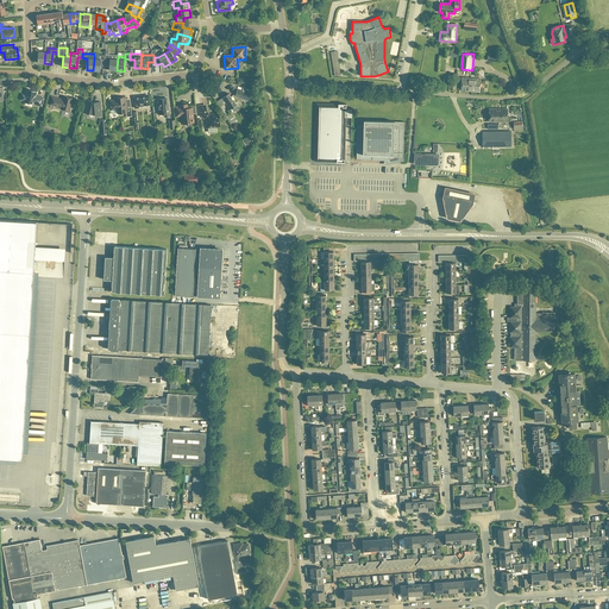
[(106,60),(106,56),(98,55),(98,60),(94,60),(93,70),(100,71),(101,60),(106,60)]
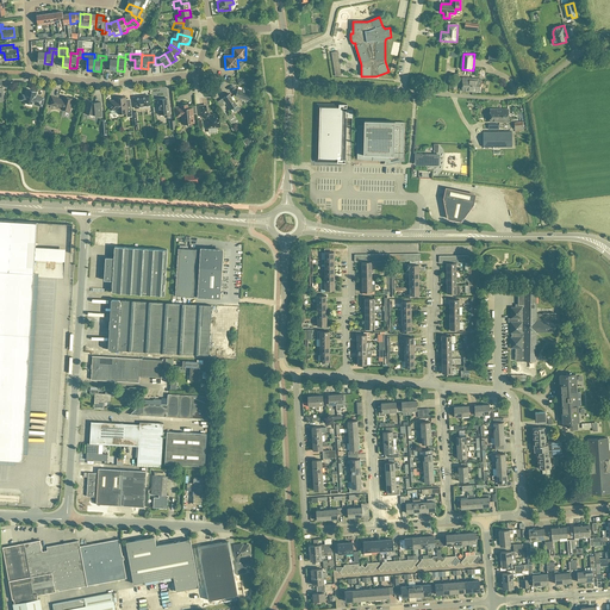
[(110,70),(117,70),(118,56),(113,55),(106,55),(106,56),(106,60),(111,60),(110,70)]
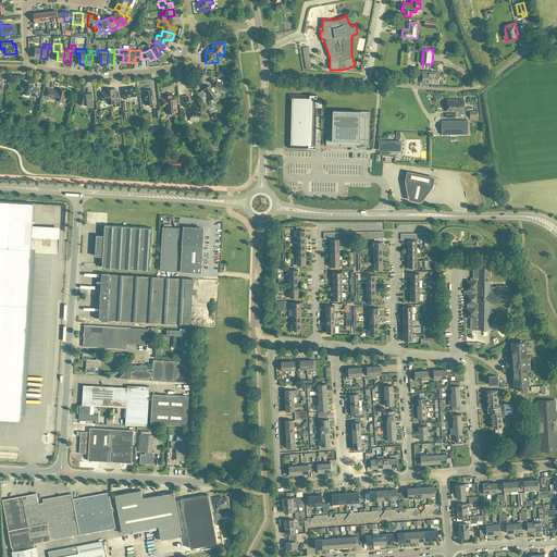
[(430,73),(431,73),(432,72),(422,71),(422,83),(430,84),(430,73)]
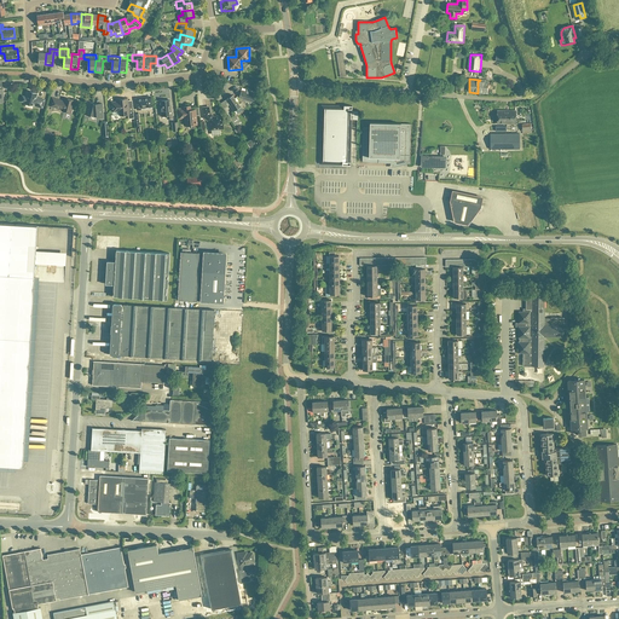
[(489,81),(480,80),(479,81),(478,81),(478,93),(487,94),(489,81)]
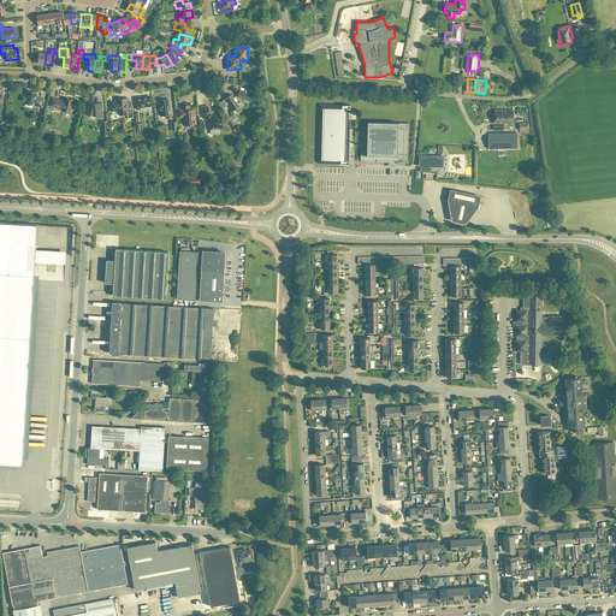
[(37,93),(28,90),(27,96),(23,95),(22,101),(25,102),(24,104),(34,106),(34,105),(42,107),(45,100),(36,98),(37,93)]
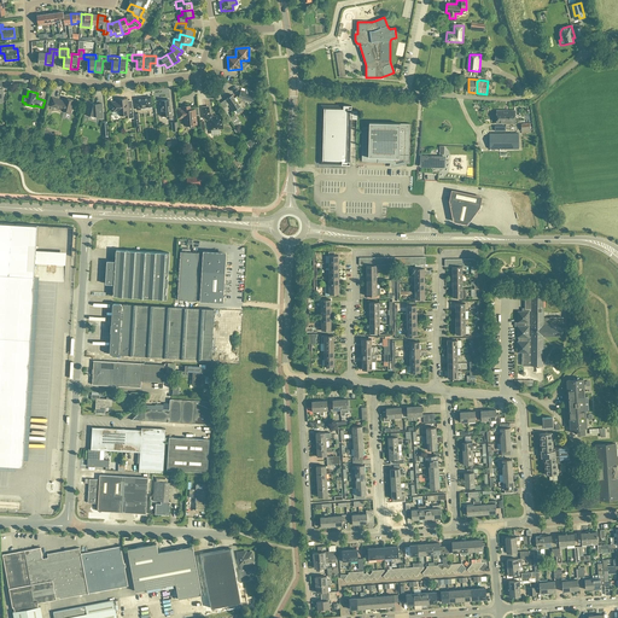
[(233,95),(226,99),(233,111),(240,108),(239,104),(244,101),(250,104),(251,101),(254,95),(240,91),(240,94),(234,98),(233,95)]
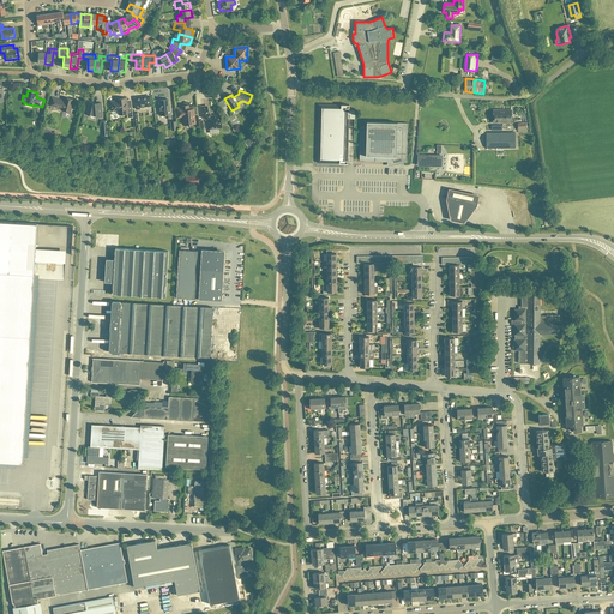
[(150,106),(150,96),(134,98),(136,108),(137,108),(137,109),(139,109),(139,107),(150,106)]
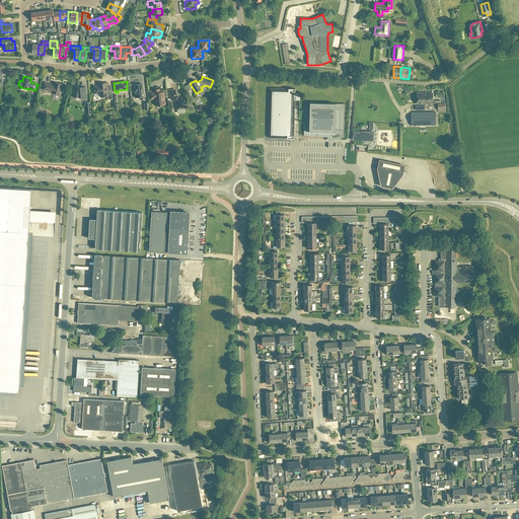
[(60,95),(63,84),(55,82),(54,85),(44,82),(43,89),(52,92),(52,93),(60,95)]
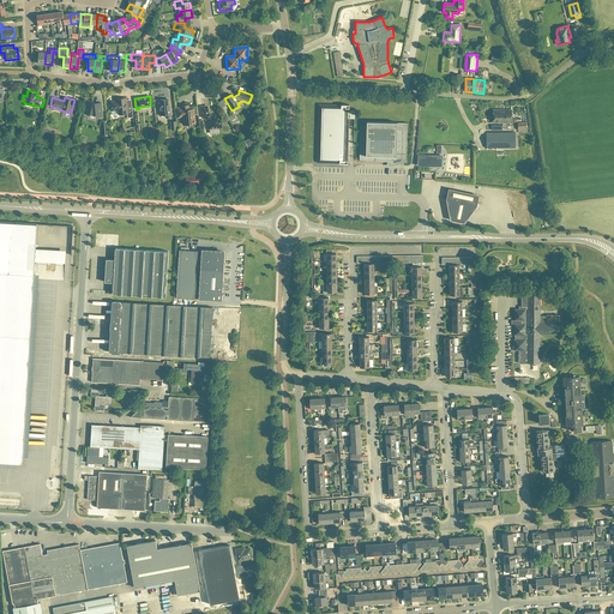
[(113,115),(119,114),(128,114),(126,98),(118,100),(118,101),(110,102),(113,115)]
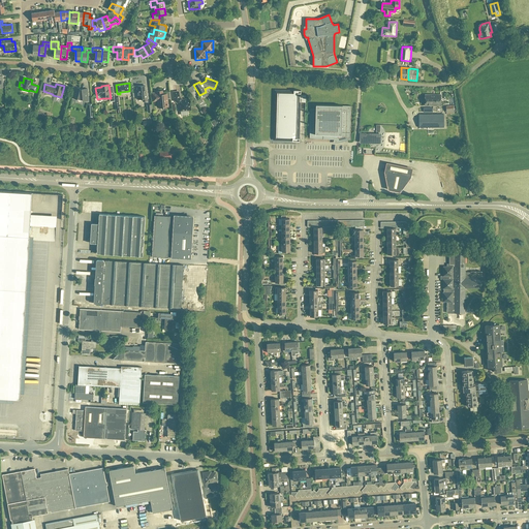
[(146,86),(137,87),(137,91),(136,91),(137,95),(138,99),(143,99),(143,101),(148,101),(147,93),(146,93),(146,86)]
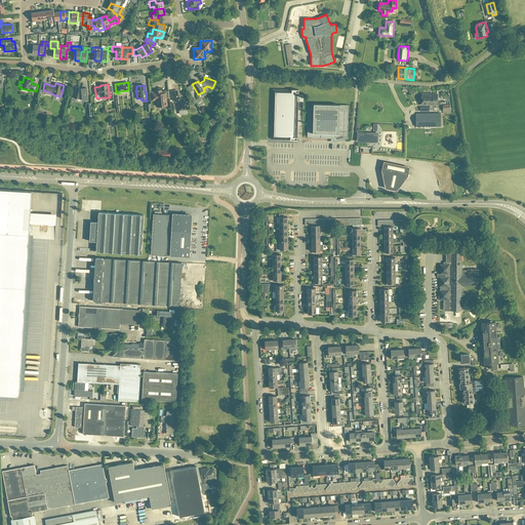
[(74,86),(72,96),(77,98),(77,97),(82,99),(82,101),(87,99),(86,88),(81,88),(79,88),(79,87),(74,86)]
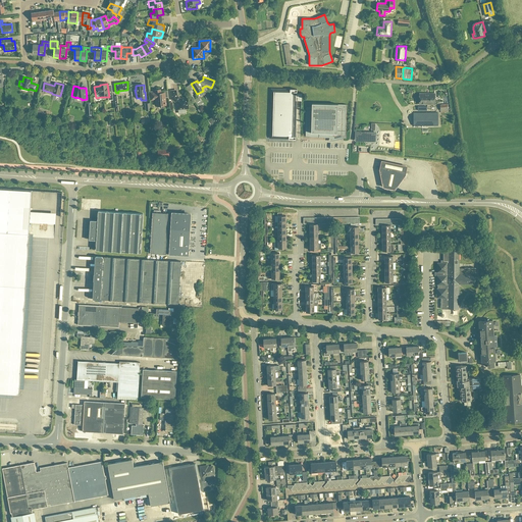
[(290,90),(273,90),(273,125),(274,122),(277,123),(278,123),(285,125),(285,128),(280,128),(280,132),(273,132),(272,133),(273,134),(290,134),(290,141),(297,141),(297,135),(293,134),(293,90),(297,90),(297,87),(290,87),(290,90)]
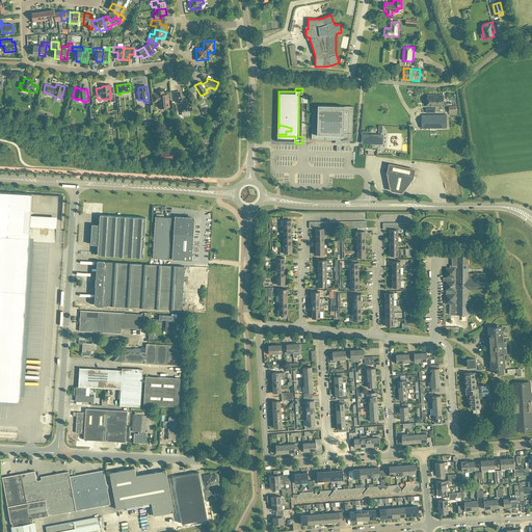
[(157,91),(157,94),(153,94),(154,102),(159,102),(160,108),(161,108),(162,110),(163,110),(166,110),(167,109),(167,108),(169,107),(168,100),(171,100),(170,92),(163,94),(163,91),(157,91)]
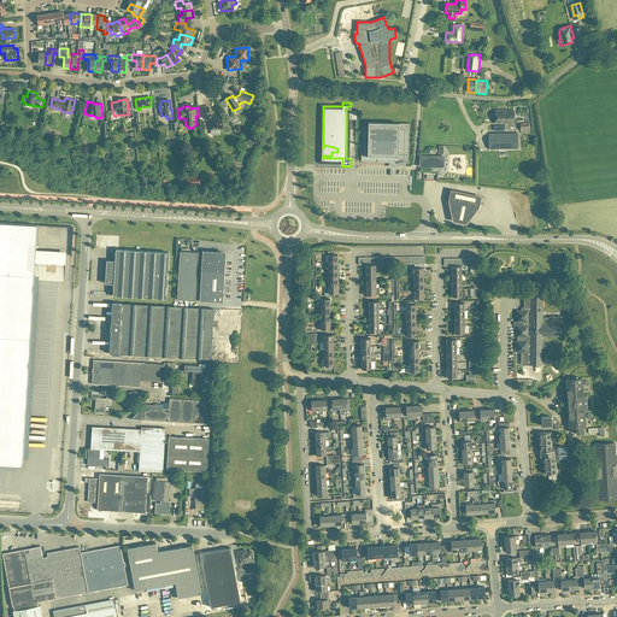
[(203,107),(204,117),(210,122),(211,129),(219,128),(219,129),(221,129),(223,127),(223,125),(222,124),(221,117),(213,117),(210,113),(209,107),(203,107)]
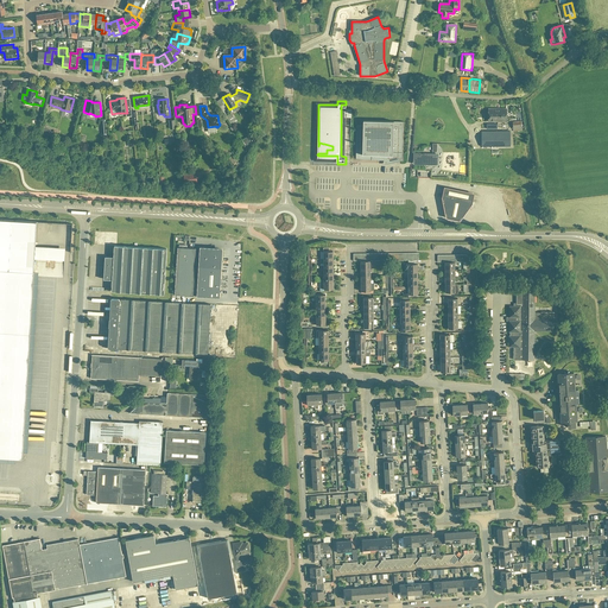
[(363,121),(363,126),(356,125),(356,150),(356,159),(372,160),(391,160),(391,163),(391,164),(400,162),(403,160),(403,153),(404,126),(404,122),(363,121)]
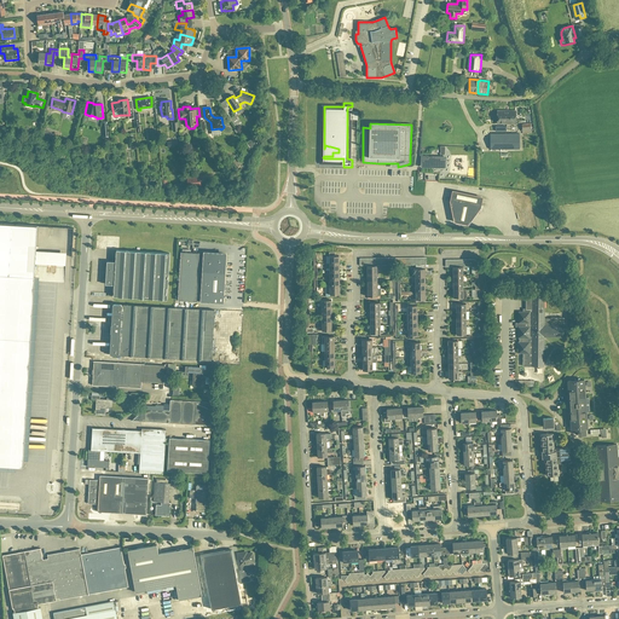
[(491,144),(491,150),(515,149),(514,133),(498,134),(498,144),(491,144)]
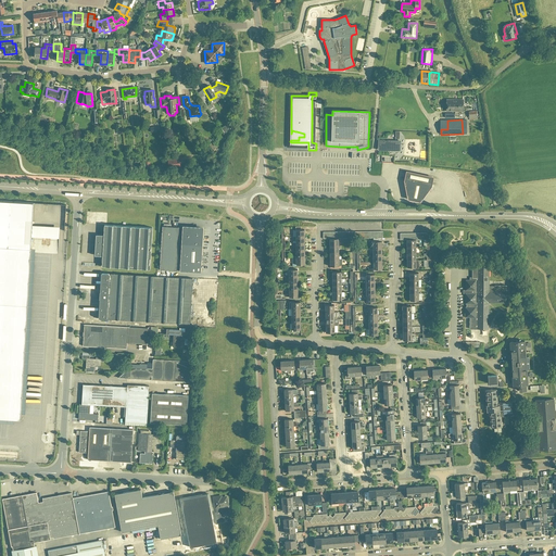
[(407,181),(409,181),(416,184),(416,182),(417,182),(417,184),(425,185),(429,186),(429,184),(431,184),(431,180),(432,177),(407,172),(407,176),(406,178),(408,179),(407,181)]
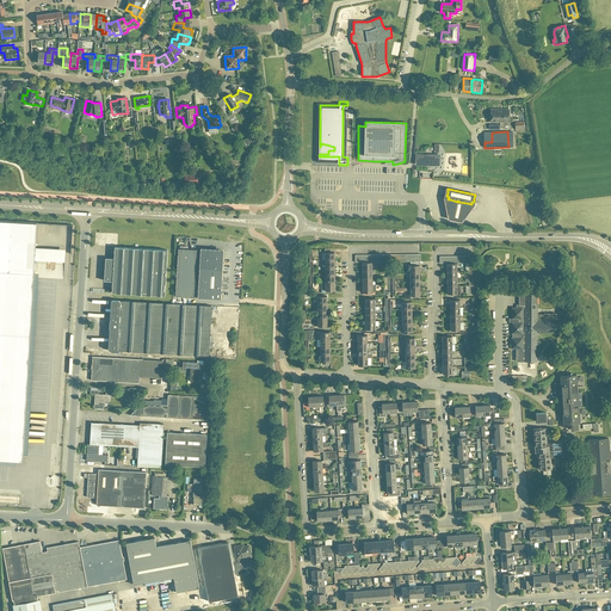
[(450,199),(448,199),(444,199),(448,221),(461,224),(474,205),(474,204),(471,204),(467,203),(458,202),(458,201),(457,201),(457,202),(450,199)]
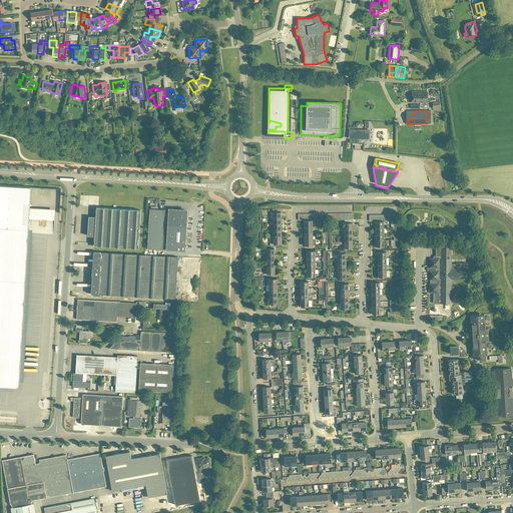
[(0,386),(19,388),(31,187),(0,184),(0,386)]
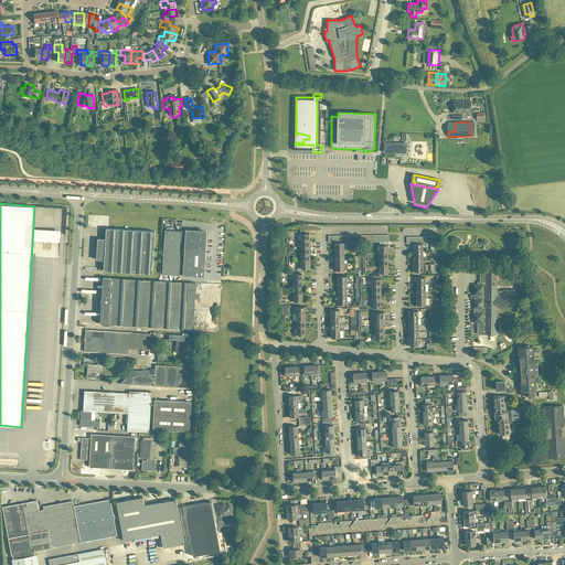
[(179,275),(183,275),(183,276),(204,277),(206,232),(185,231),(185,237),(182,236),(182,231),(174,230),(174,228),(167,227),(167,230),(166,230),(162,274),(179,275)]
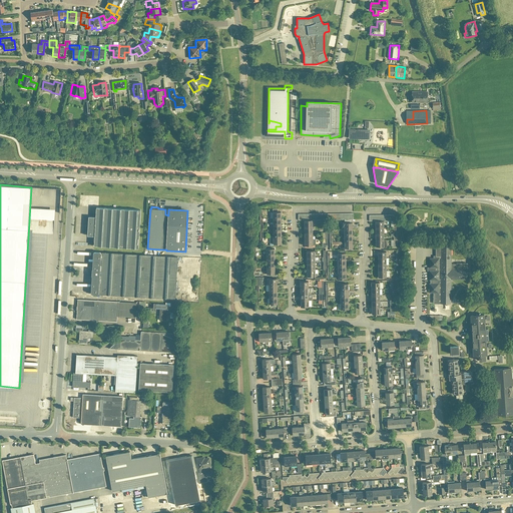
[(87,235),(94,235),(94,245),(138,248),(140,209),(96,207),(96,216),(88,216),(87,235)]
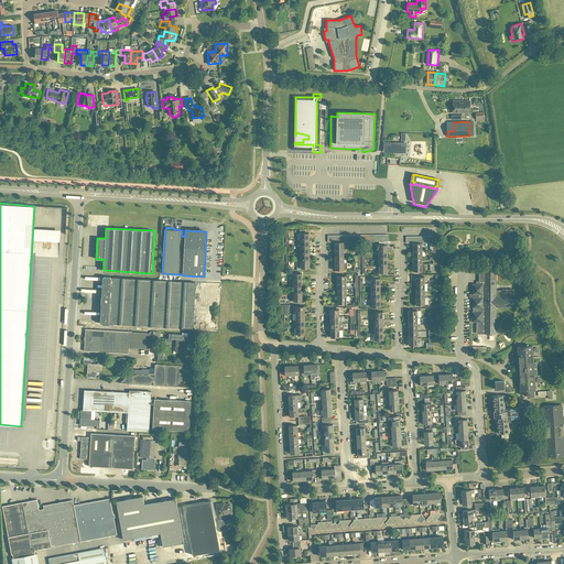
[(424,264),(421,264),(413,264),(413,271),(421,271),(421,273),(425,273),(425,268),(424,268),(424,264)]
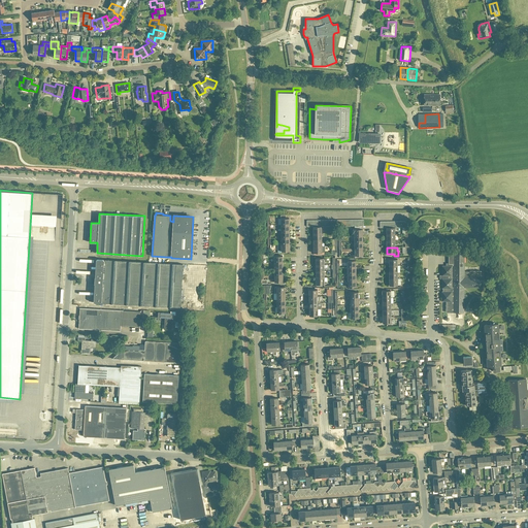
[(363,256),(363,249),(355,249),(355,256),(351,256),(351,258),(360,258),(360,256),(363,256)]
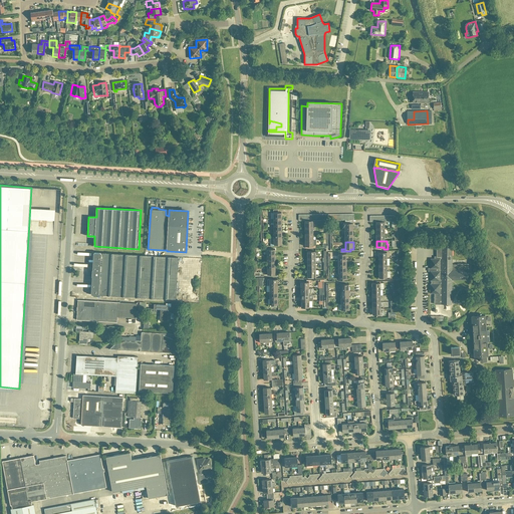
[(435,257),(435,259),(431,259),(431,268),(429,268),(429,270),(429,272),(431,271),(431,281),(432,281),(432,284),(431,284),(430,294),(435,294),(435,304),(452,304),(452,292),(455,292),(455,287),(452,287),(452,280),(468,280),(468,270),(468,264),(458,264),(457,267),(452,267),(452,245),(442,245),(442,248),(437,248),(437,257),(436,257),(435,257)]
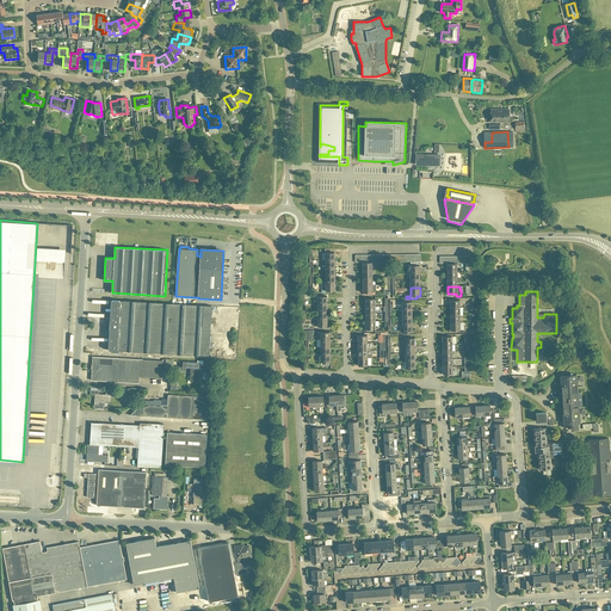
[(119,301),(113,300),(112,302),(109,349),(110,350),(117,351),(117,350),(118,351),(209,357),(211,306),(122,301),(121,302),(119,301)]
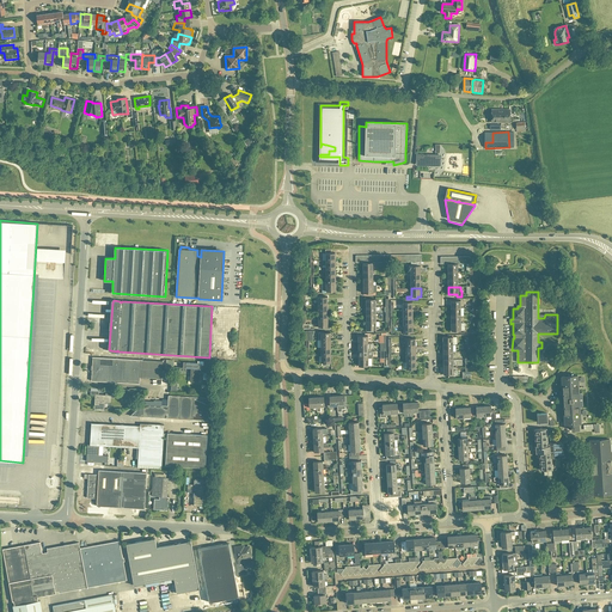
[(93,357),(91,381),(95,381),(95,383),(98,383),(98,381),(140,384),(140,378),(161,379),(163,361),(93,357)]
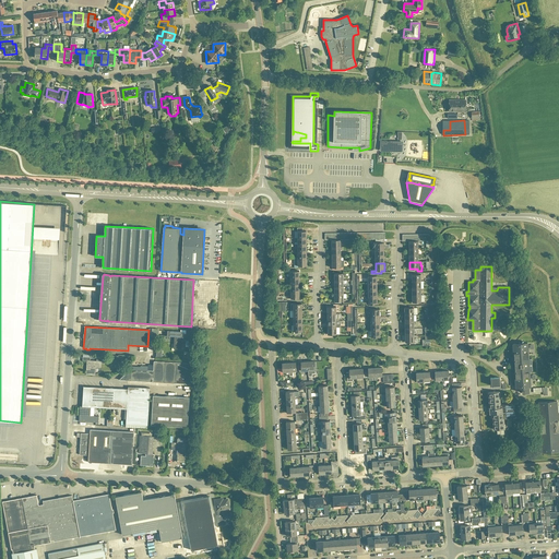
[(180,333),(180,332),(167,331),(167,336),(178,337),(178,341),(174,341),(174,348),(185,349),(185,347),(188,347),(189,346),(189,343),(188,342),(185,342),(185,334),(180,333)]
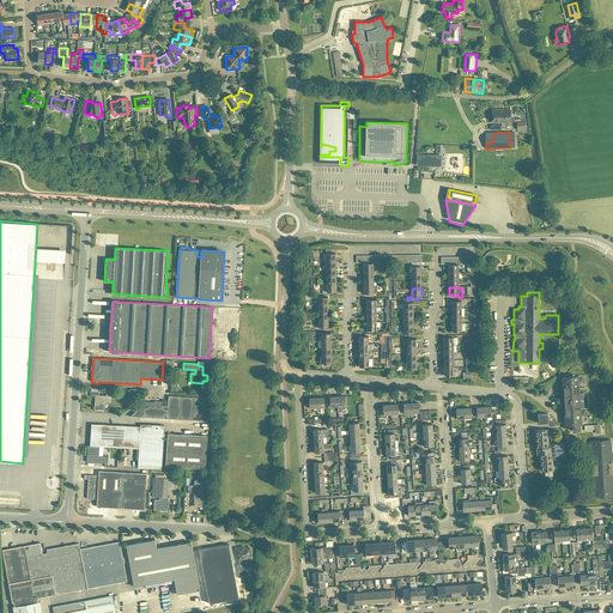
[(580,424),(582,424),(581,407),(584,407),(583,393),(580,393),(578,376),(572,376),(572,375),(569,375),(569,377),(563,377),(566,425),(570,425),(570,426),(570,429),(572,429),(572,431),(576,431),(580,431),(580,424)]
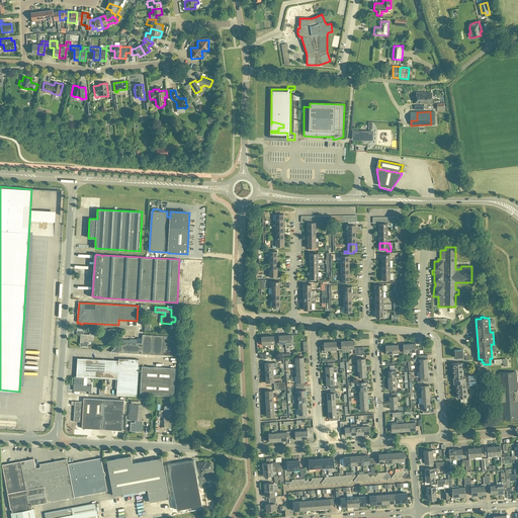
[(93,340),(93,337),(97,337),(97,332),(90,332),(90,335),(83,334),(83,331),(77,331),(77,334),(81,334),(80,347),(88,347),(88,340),(93,340)]
